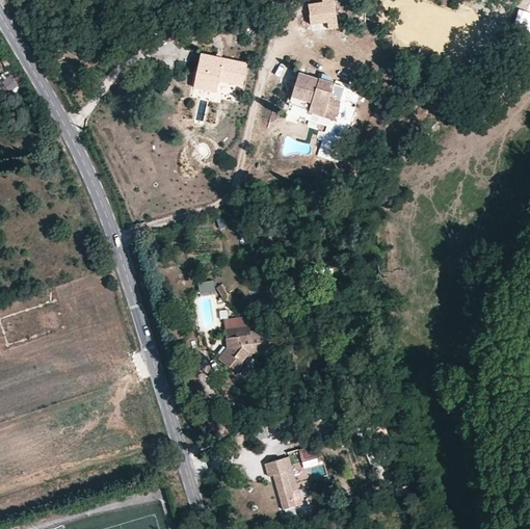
[(308,3),(310,22),(336,19),(333,0),(322,0),(322,1),(308,3)]
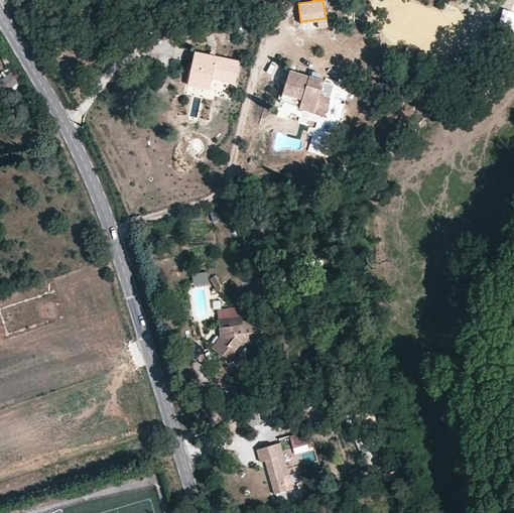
[(492,31),(508,36),(513,18),(513,0),(506,0),(504,7),(501,5),(492,31)]
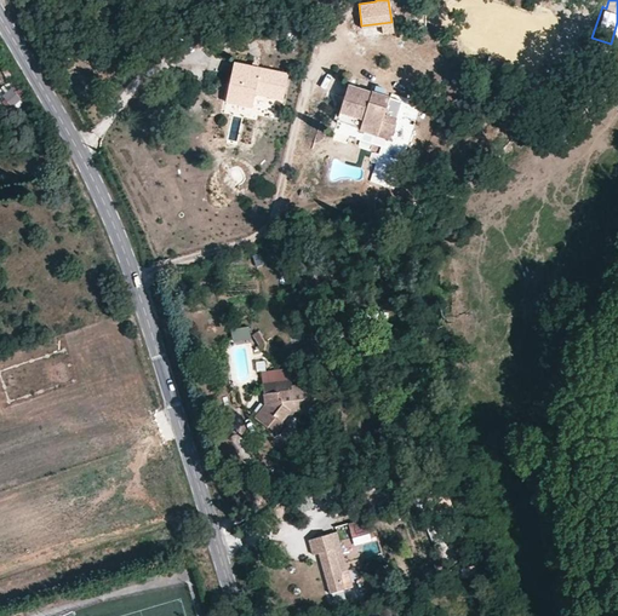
[(392,22),(361,26),(362,34),(393,30),(392,22)]
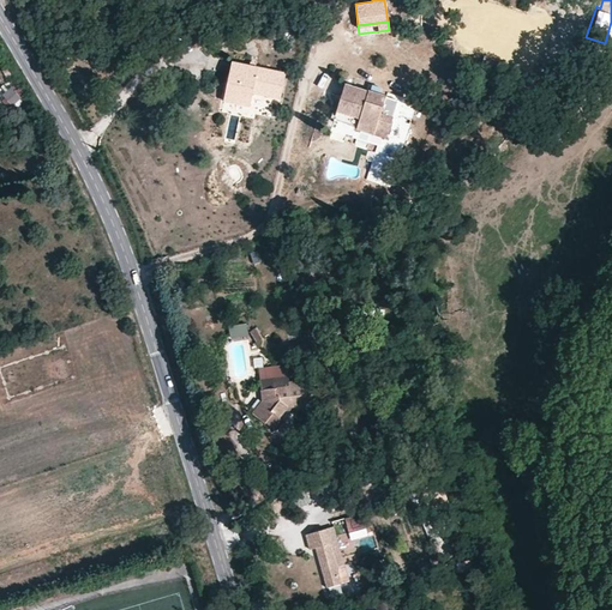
[(281,97),(286,73),(233,61),(225,101),(251,107),(255,91),(281,97)]
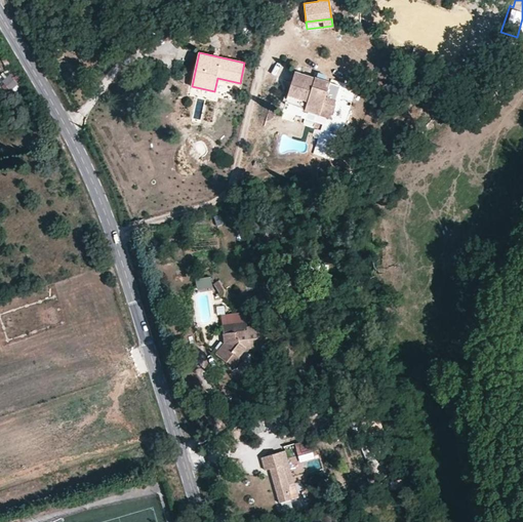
[(0,85),(5,91),(17,79),(5,66),(0,70),(0,85)]
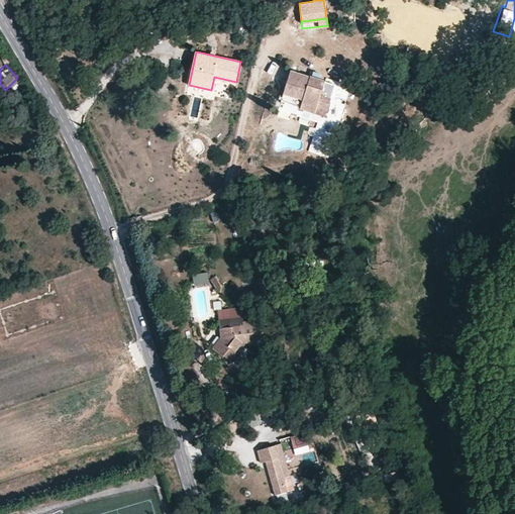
[(308,100),(306,109),(327,115),(334,90),(322,87),(324,80),(291,70),(284,93),(308,100)]
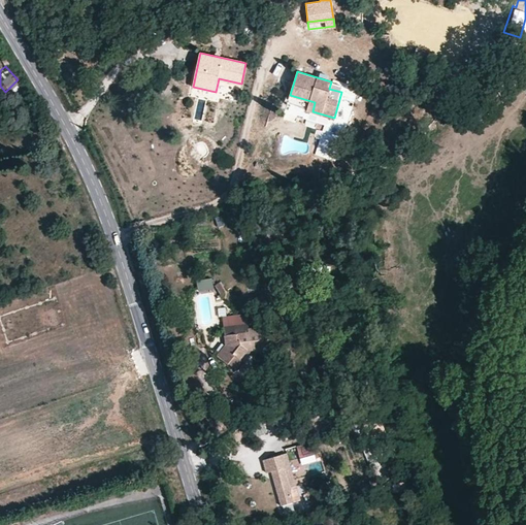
[(287,104),(313,111),(315,102),(290,95),(287,104)]
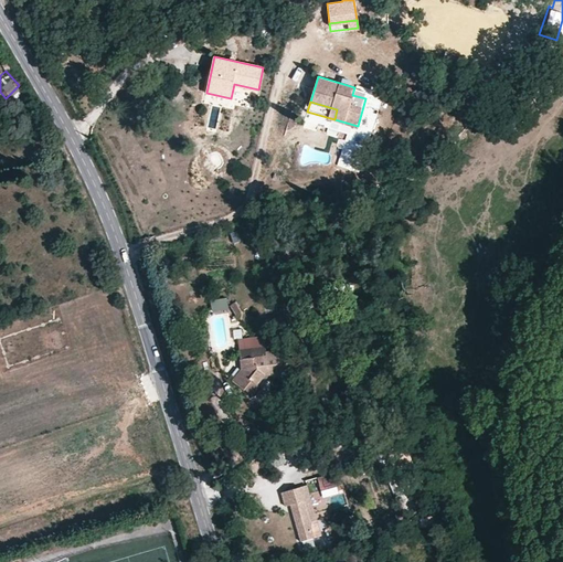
[(225,297),(210,298),(211,308),(226,306),(225,297)]
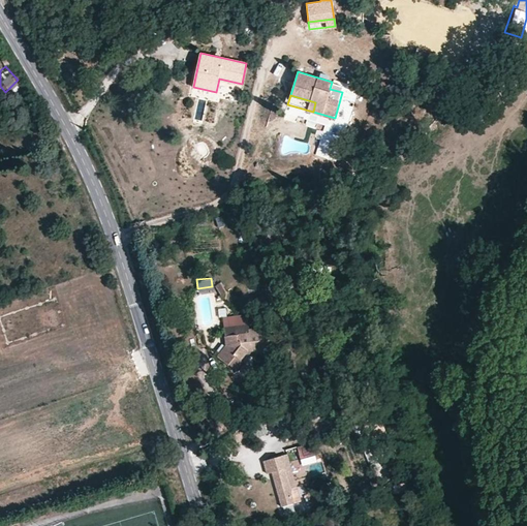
[(218,281),(215,284),(220,292),(224,290),(218,281)]
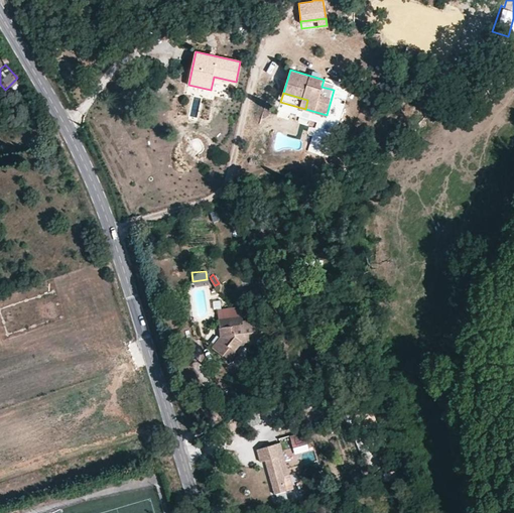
[(218,324),(222,323),(244,321),(243,316),(241,302),(216,305),(218,324)]
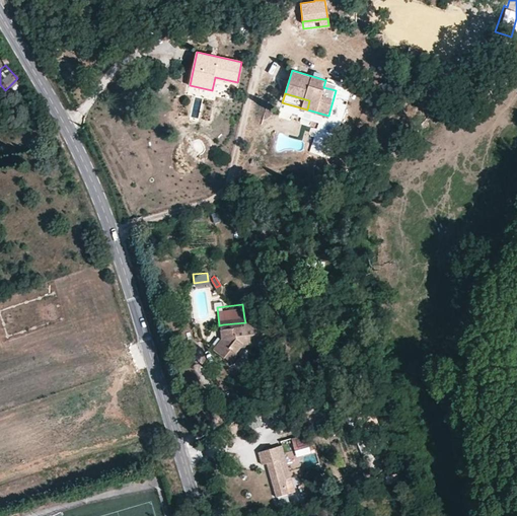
[(233,345),(239,349),(242,342),(267,340),(265,316),(244,318),(245,322),(223,324),(224,336),(216,346),(227,354),(233,345)]
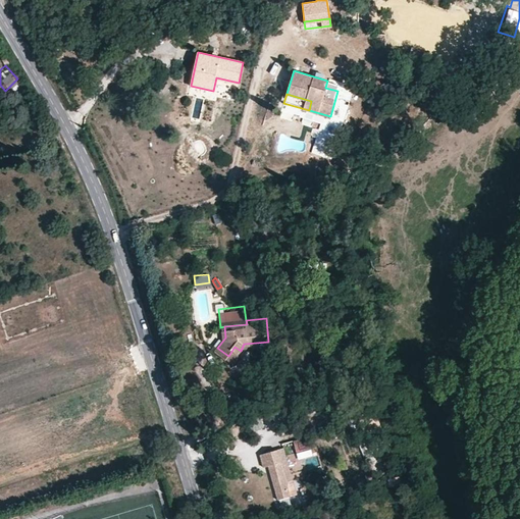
[(242,352),(241,351),(235,347),(228,356),(237,361),(242,352)]
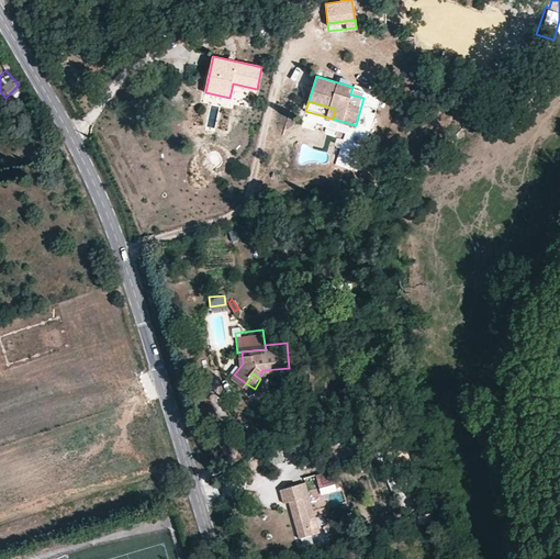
[(317,532),(304,481),(279,488),(282,502),(288,501),(298,537),(317,532)]
